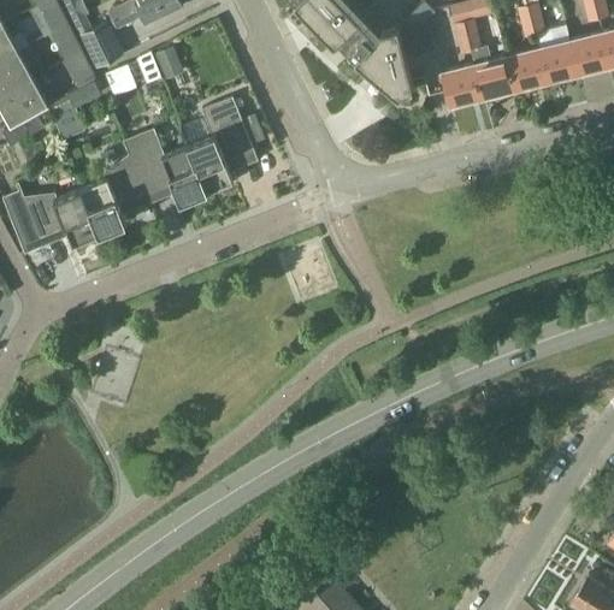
[(181,9),(178,4),(179,0),(130,0),(133,1),(106,15),(116,33),(142,19),(145,27),(181,9)]
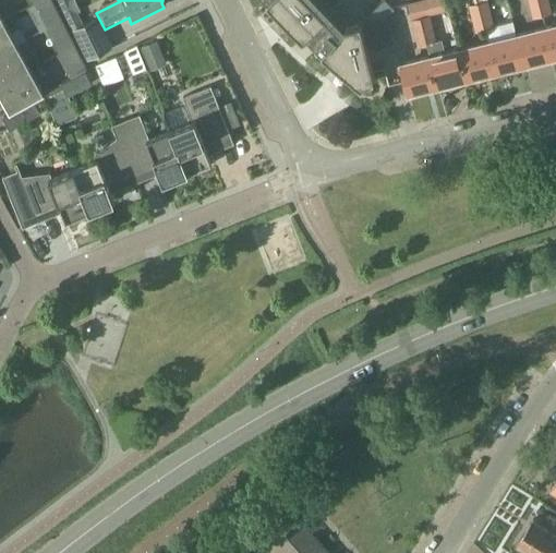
[(360,92),(364,85),(372,84),(359,26),(343,31),(339,35),(304,0),(263,0),(266,3),(264,5),(301,44),(305,39),(321,56),(319,57),(334,69),(338,69),(345,74),(345,79),(360,92)]
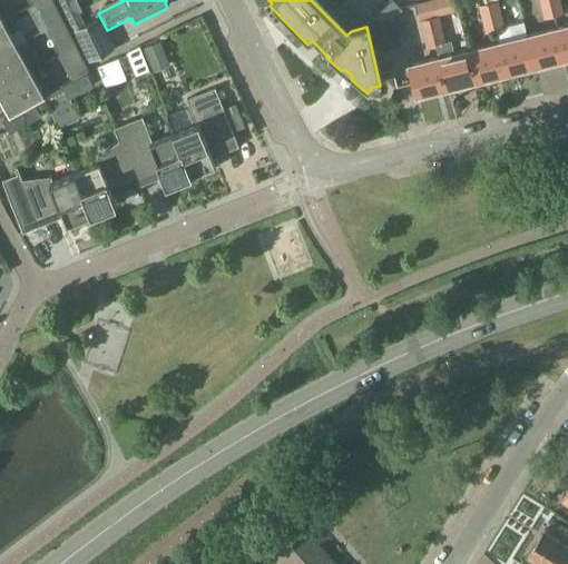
[(535,0),(538,10),(558,6),(556,0),(535,0)]
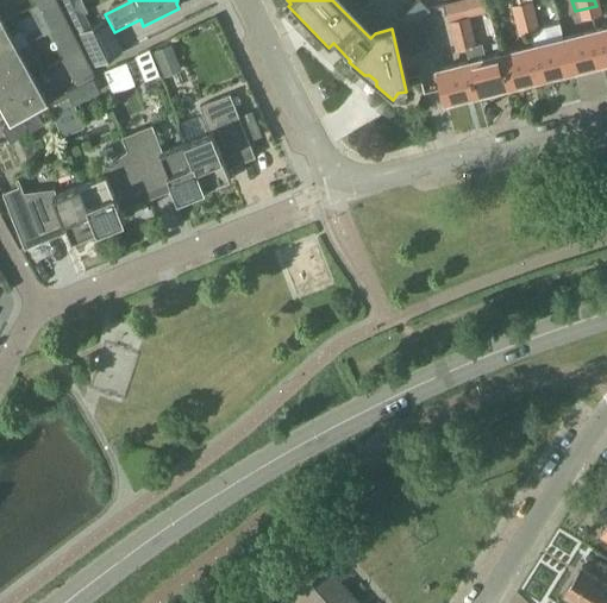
[(49,36),(66,27),(51,1),(35,10),(49,36)]
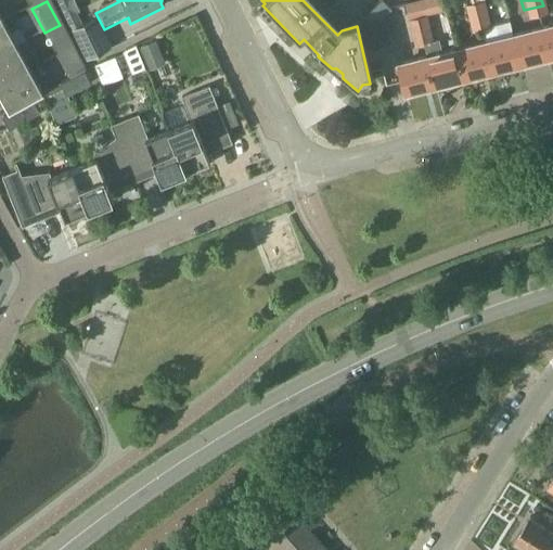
[(383,21),(389,13),(381,3),(362,22),(364,25),(383,21)]
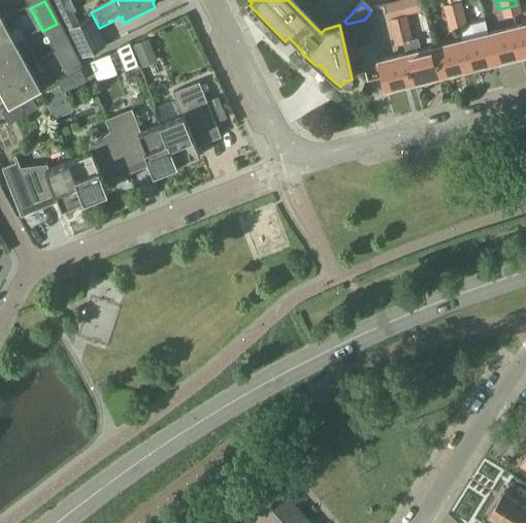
[(440,8),(442,20),(461,17),(459,5),(440,8)]
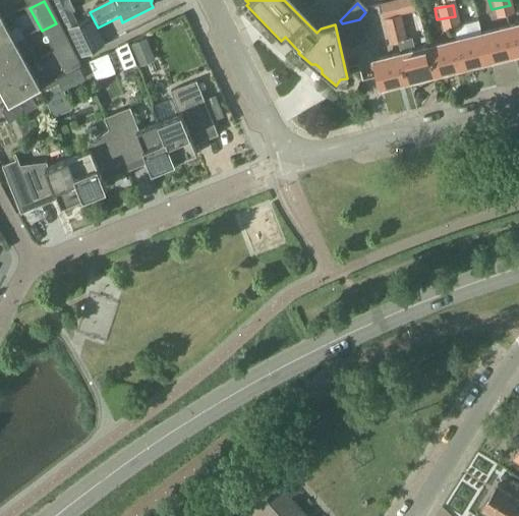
[(492,9),(495,21),(513,16),(510,5),(492,9)]
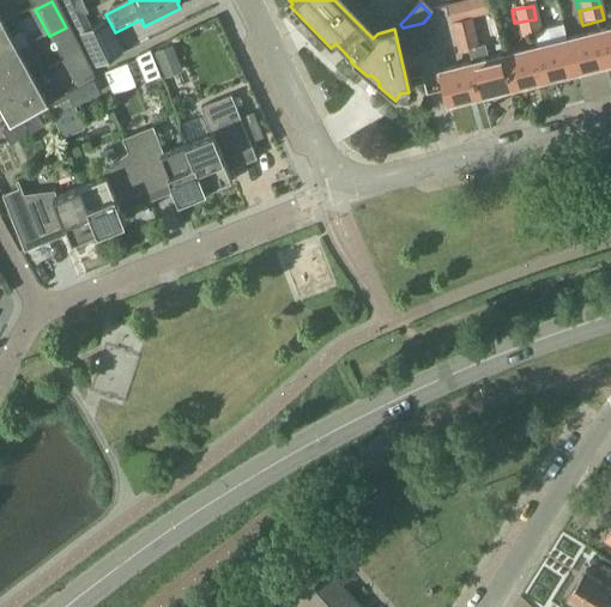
[(514,23),(518,41),(539,36),(536,19),(514,23)]
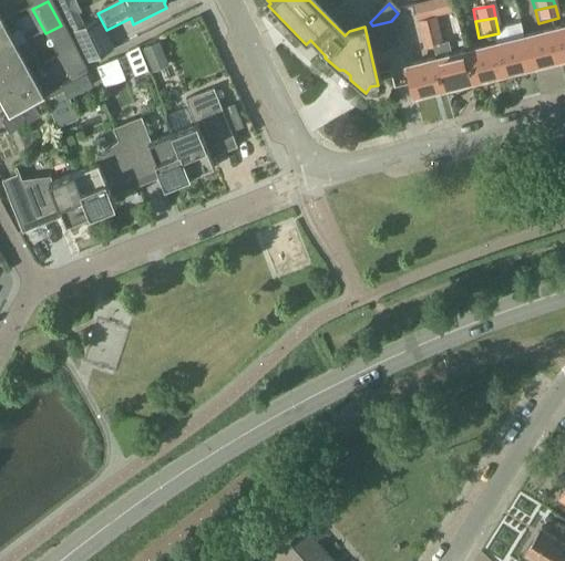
[(421,38),(439,34),(435,20),(415,24),(417,28),(419,28),(421,38)]
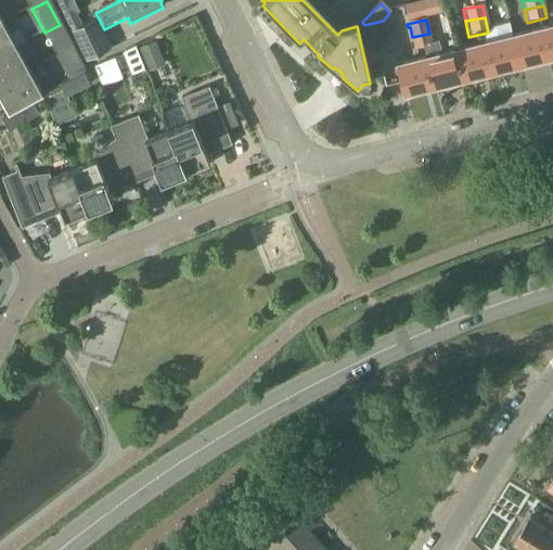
[(107,51),(93,22),(69,33),(84,62),(107,51)]
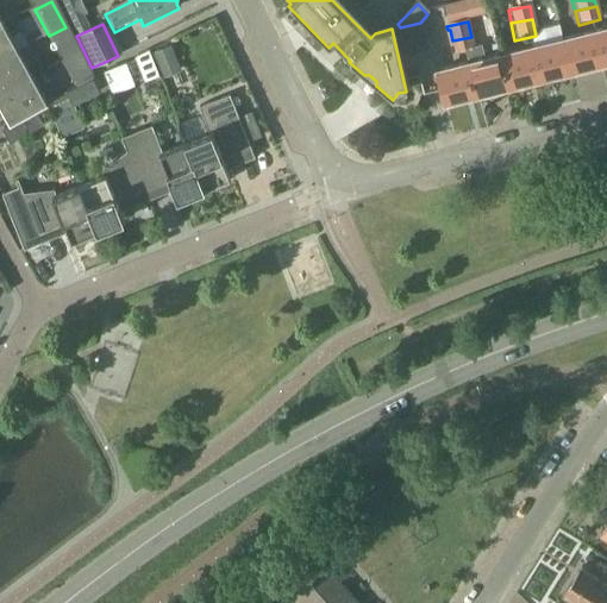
[(0,62),(17,52),(26,48),(20,36),(11,41),(2,26),(0,27),(0,62)]
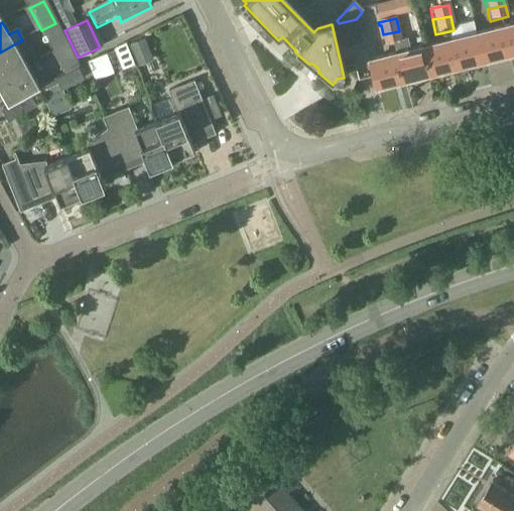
[(52,53),(67,46),(55,23),(41,30),(52,53)]
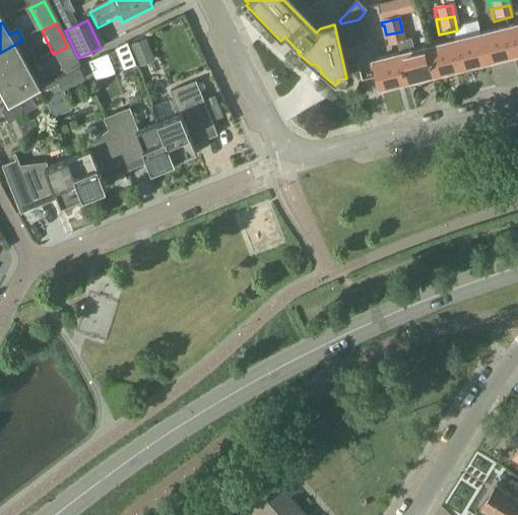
[(517,27),(506,30),(513,57),(517,56),(517,27)]
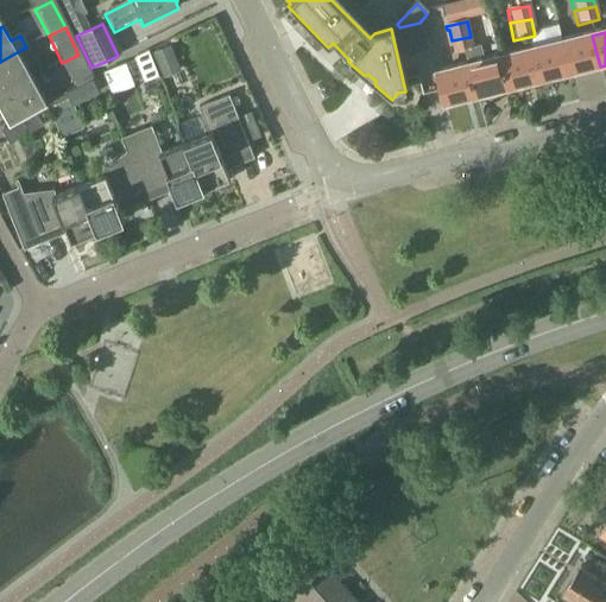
[(568,75),(600,67),(592,36),(561,44),(568,75)]
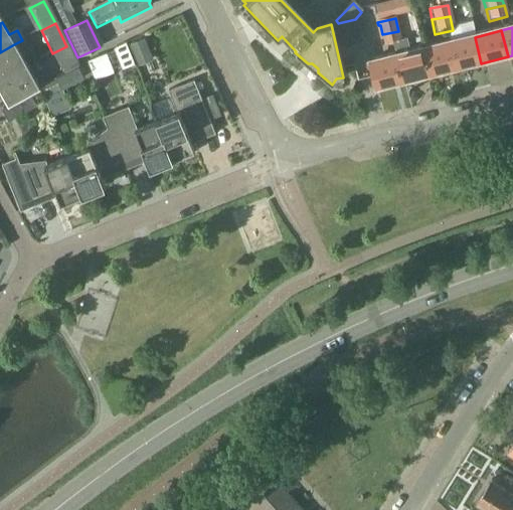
[(397,43),(401,42),(398,31),(382,34),(384,42),(382,43),(383,47),(392,45),(396,44),(397,43)]
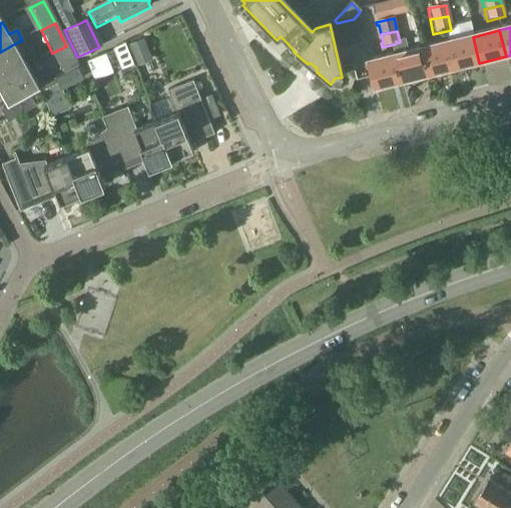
[(453,69),(479,63),(473,37),(446,43),(453,69)]
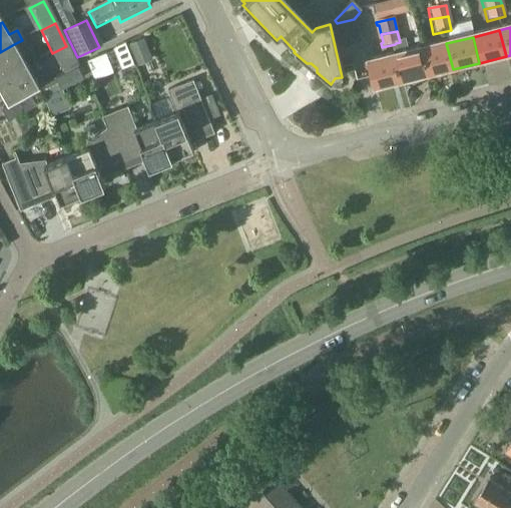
[(393,56),(400,82),(426,76),(420,50),(404,54),(401,42),(400,42),(396,43),(395,44),(391,45),(394,56),(393,56)]
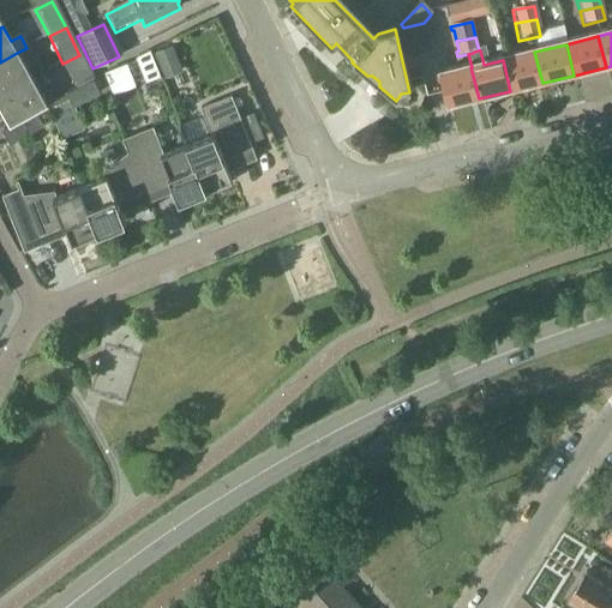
[(510,91),(543,83),(534,52),(503,60),(510,91)]
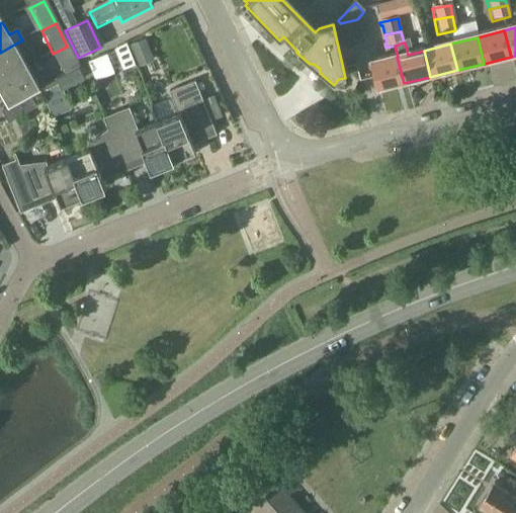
[(0,81),(27,67),(14,45),(0,53),(0,81)]
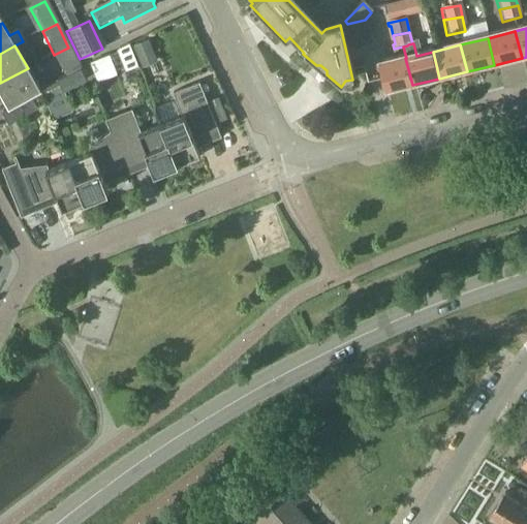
[(68,48),(54,55),(65,76),(80,69),(68,48)]
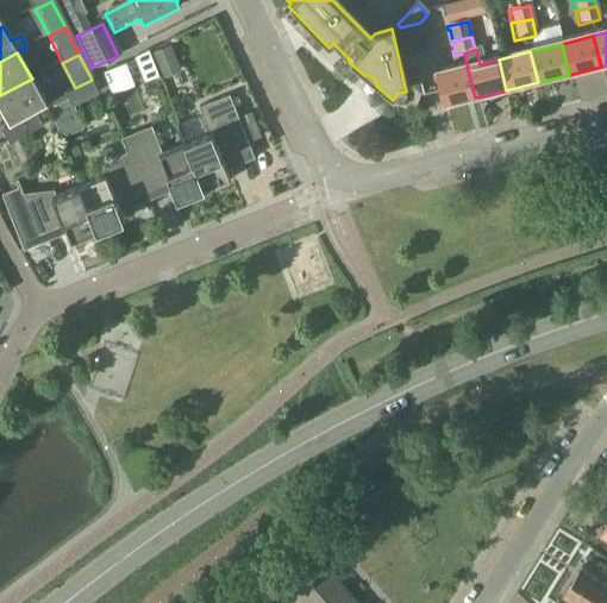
[(443,106),(475,98),(467,67),(435,75),(443,106)]
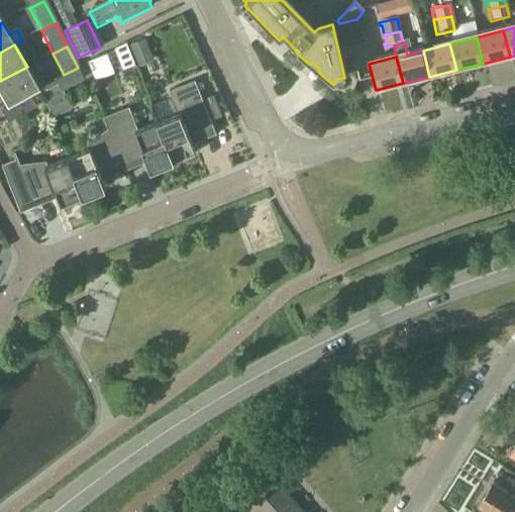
[(39,90),(27,67),(0,81),(0,93),(8,107),(39,90)]
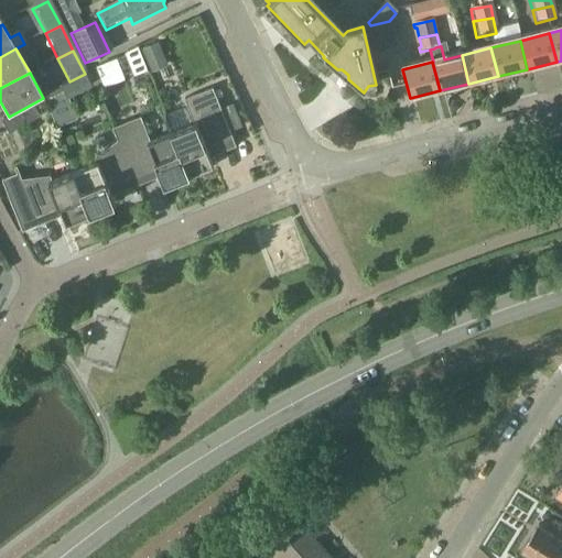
[(85,75),(60,88),(67,101),(92,89),(85,75)]
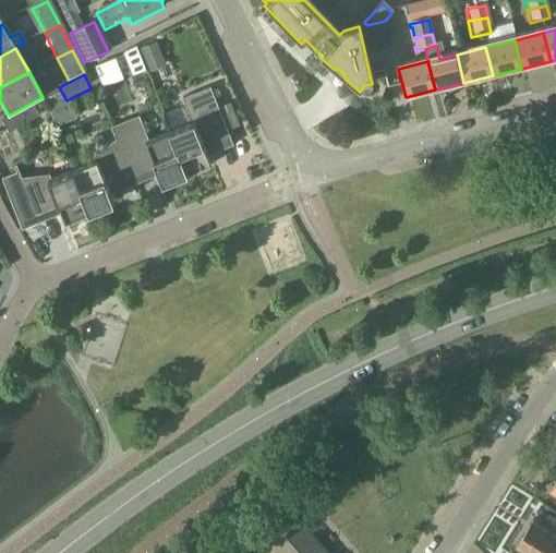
[(183,108),(161,117),(168,134),(185,177),(209,167),(205,155),(228,145),(230,149),(231,148),(208,91),(181,101),(183,108)]
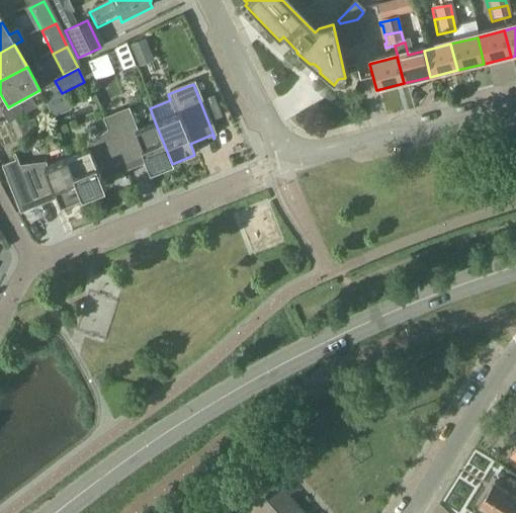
[(6,125),(33,109),(26,97),(0,111),(0,114),(6,125)]
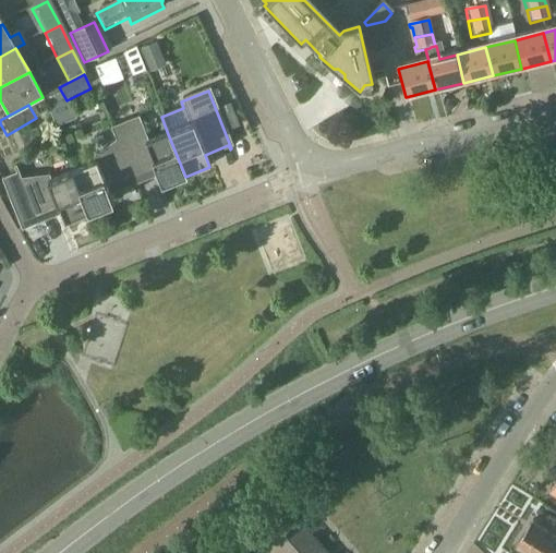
[(137,119),(110,130),(133,188),(134,187),(133,183),(156,175),(161,187),(185,177),(168,134),(146,143),(137,119)]
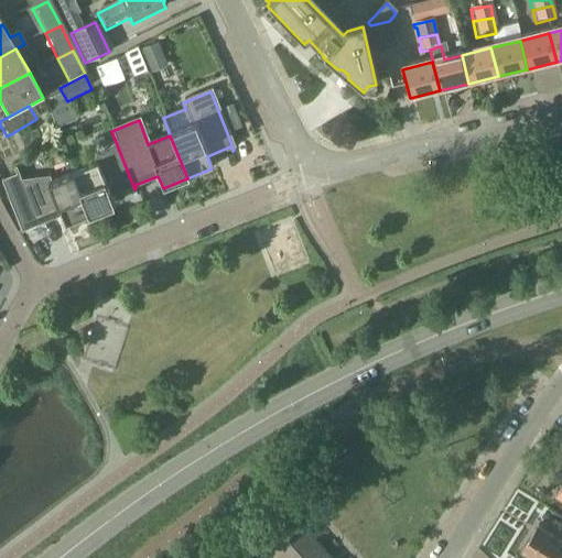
[(94,166),(72,174),(89,217),(114,208),(109,195),(132,186),(133,189),(134,189),(111,131),(110,132),(116,144),(93,162),(94,166)]
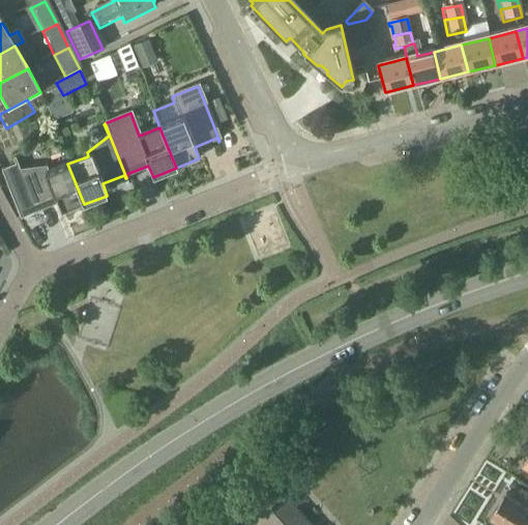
[(84,204),(67,164),(47,172),(46,168),(19,172),(13,159),(11,161),(15,169),(2,173),(13,200),(25,195),(33,215),(35,214),(34,211),(56,202),(61,213),(84,204)]
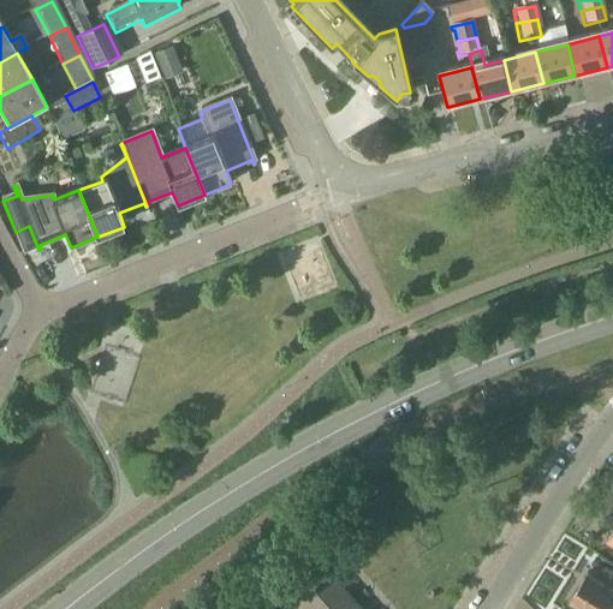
[(567,604),(575,608),(612,608),(612,592),(585,575),(567,604)]
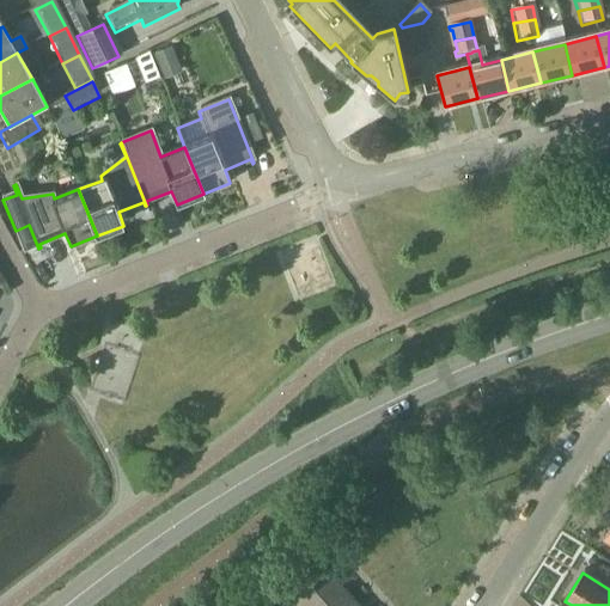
[(345,605),(351,600),(327,574),(297,600),(302,605),(345,605)]
